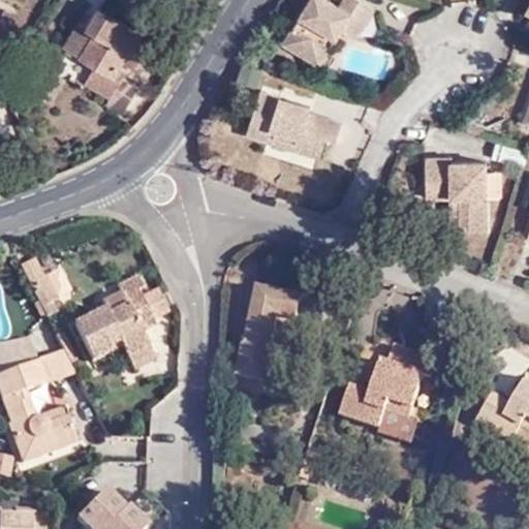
[(338,18),(344,22),(356,31),(376,1),(375,0),(309,0),(286,36),(315,55),(338,18)]
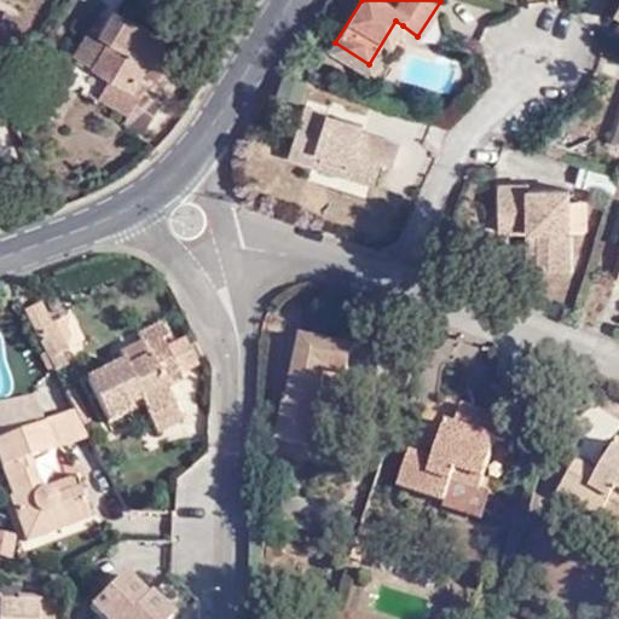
[(109,99),(133,114),(146,93),(151,85),(144,80),(155,62),(163,68),(179,41),(120,7),(105,30),(97,25),(79,55),(121,77),(109,99)]
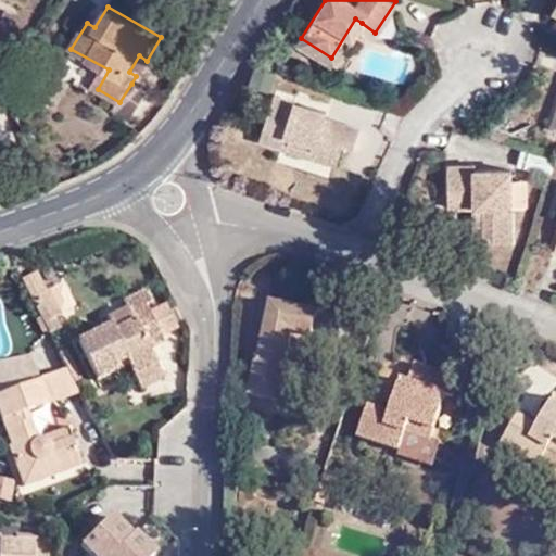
[(331,58),(337,61),(362,23),(355,19),(331,58)]
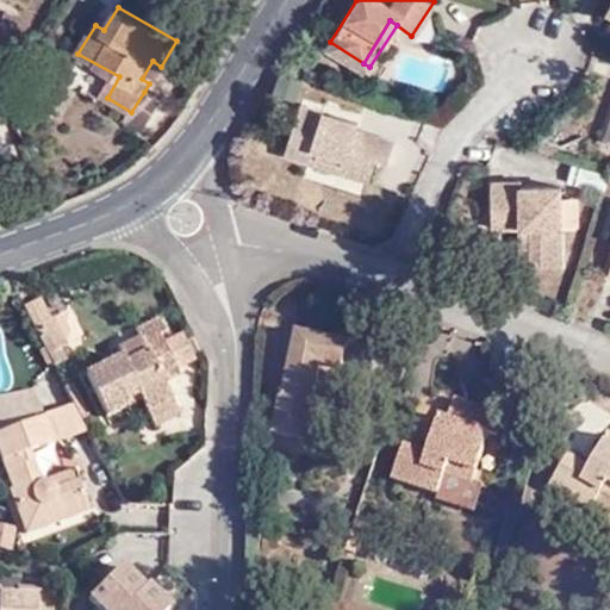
[(144,92),(131,112),(125,120),(144,134),(165,106),(144,92)]
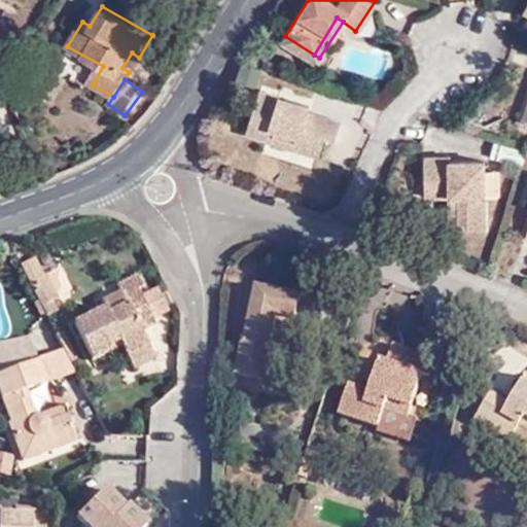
[(248,128),(269,135),(272,126),(303,136),(300,145),(321,152),(327,133),(337,136),(344,116),(310,104),(312,97),(267,81),(248,128)]
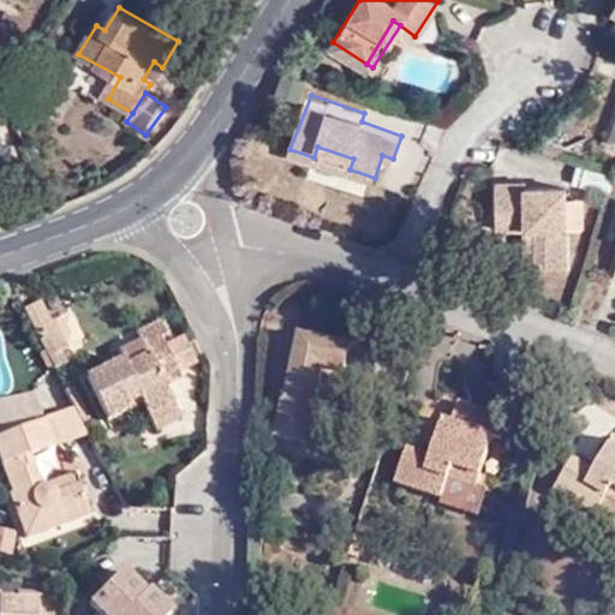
[(567,151),(569,142),(551,137),(549,145),(567,151)]
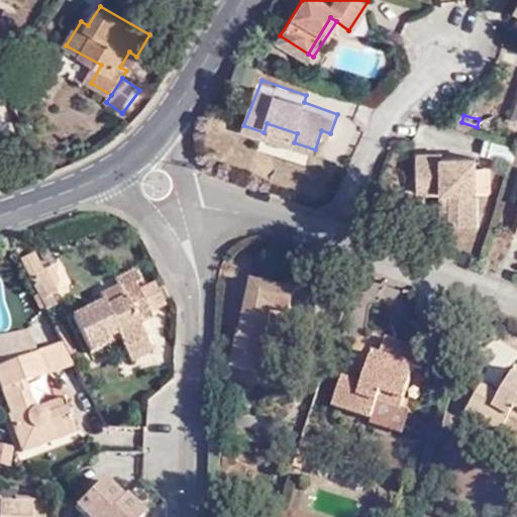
[(267,123),(264,132),(294,142),(297,133),(267,123)]
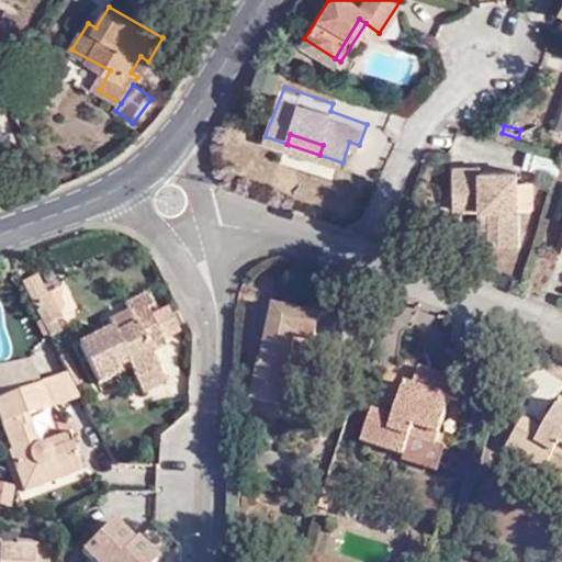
[(283,147),(280,160),(327,176),(332,164),(283,147)]
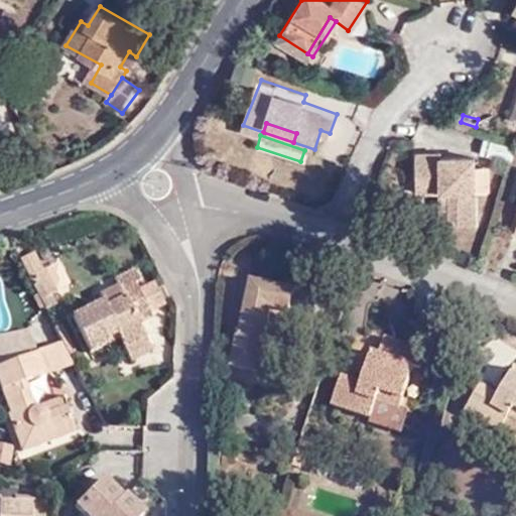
[(507,161),(512,147),(496,142),(490,156),(507,161)]
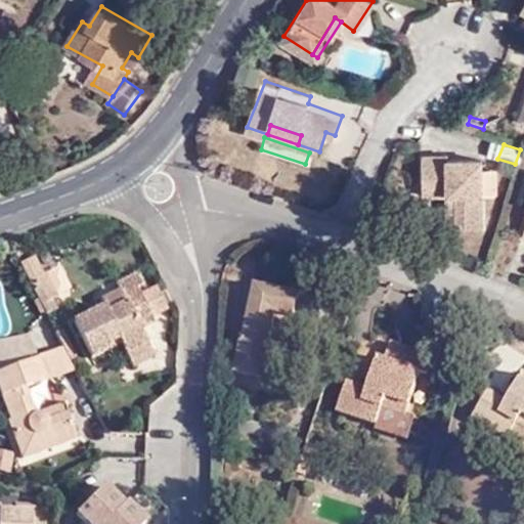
[(454,193),(453,226),(478,228),(479,192),(481,170),(481,158),(449,157),(448,151),(421,151),(419,181),(445,183),(445,192),(454,193)]
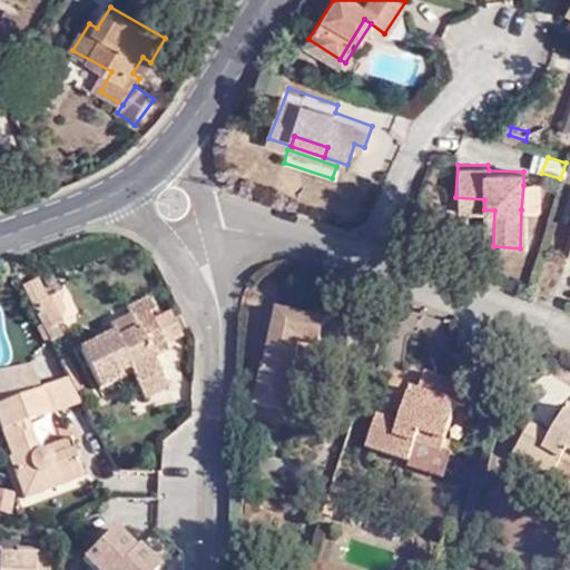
[(523,185),(521,209),(539,212),(540,187),(523,185)]
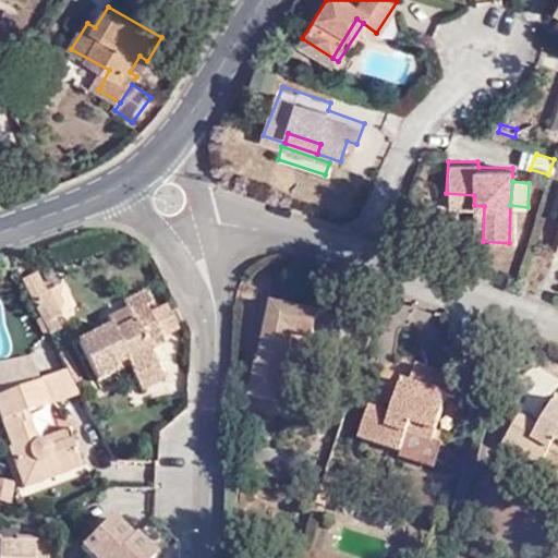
[(446,205),(474,205),(474,195),(446,193),(446,205)]
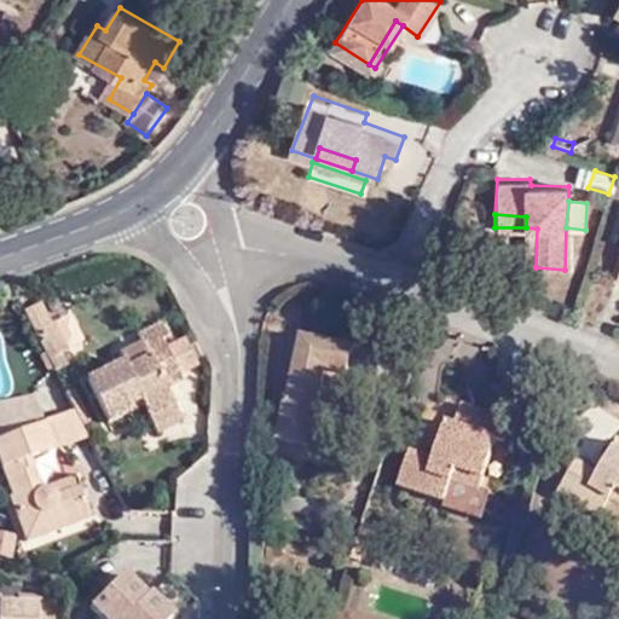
[(524,267),(536,267),(537,229),(526,227),(524,267)]
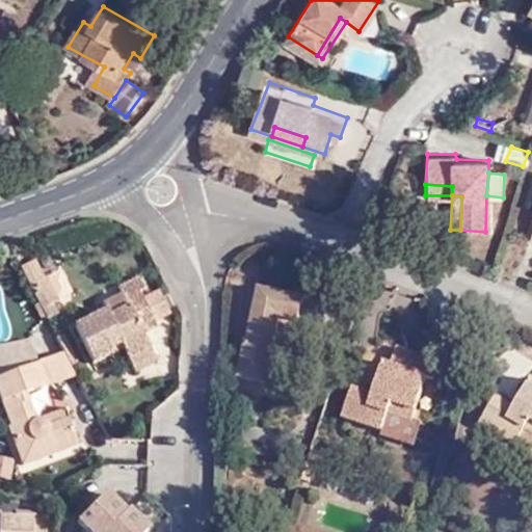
[(27,284),(44,275),(34,257),(17,265),(27,284)]
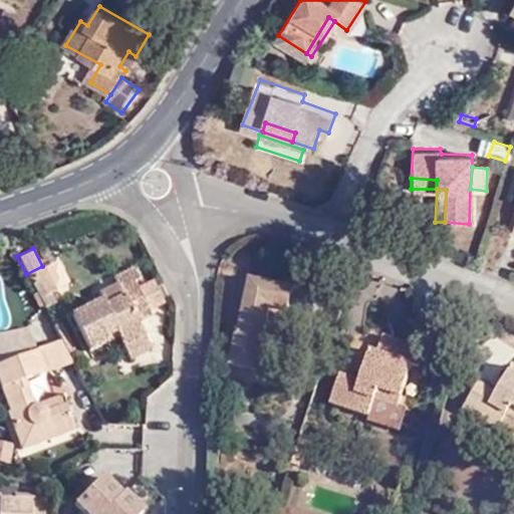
[(51,282),(63,274),(57,259),(42,266),(51,282)]
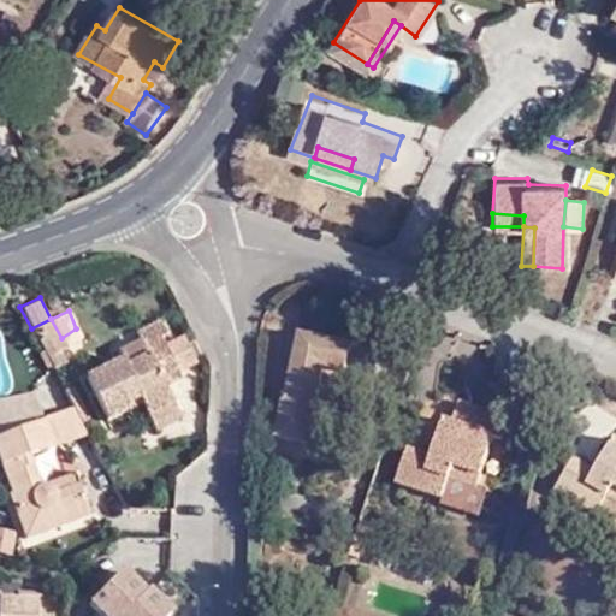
[(338,410),(339,400),(326,398),(331,359),(360,362),(363,317),(323,314),(319,333),(307,331),(301,389),(295,389),(290,432),(357,439),(359,413),(338,410)]
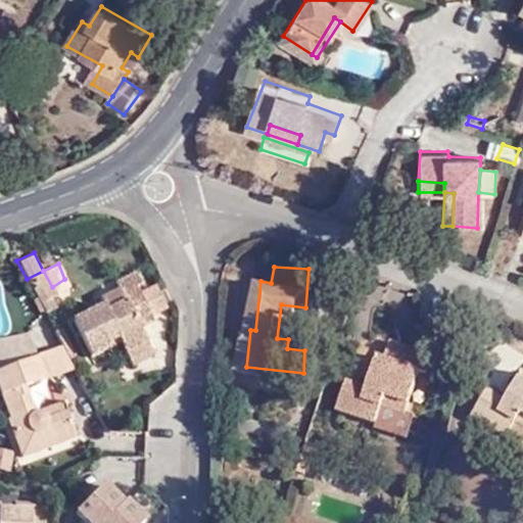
[(149,314),(139,292),(136,285),(142,282),(134,268),(112,279),(122,297),(103,306),(101,302),(72,317),(92,355),(105,349),(102,344),(121,336),(127,349),(145,339),(138,325),(152,317),(149,314)]
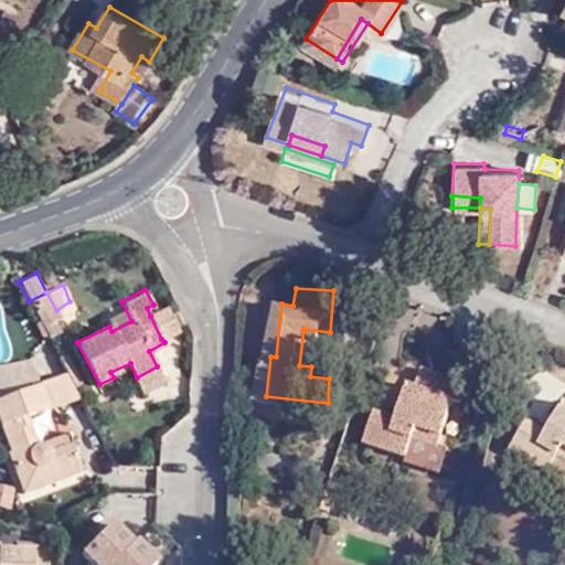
[(41,322),(56,310),(46,292),(29,301),(41,322)]
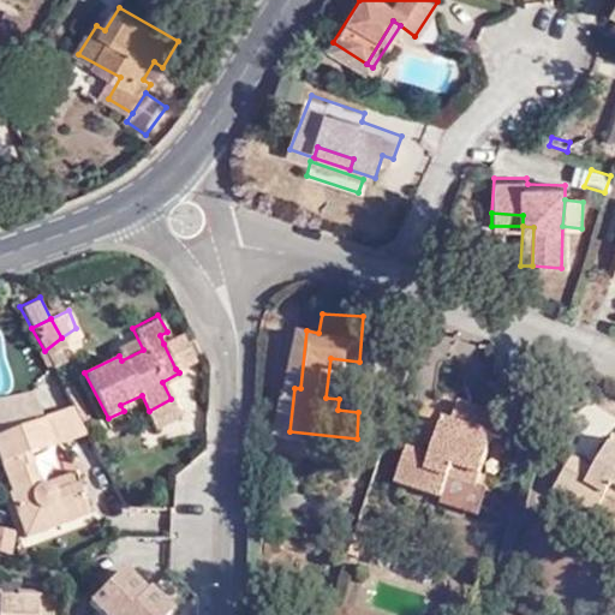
[(81,336),(76,328),(61,338),(64,344),(81,336)]
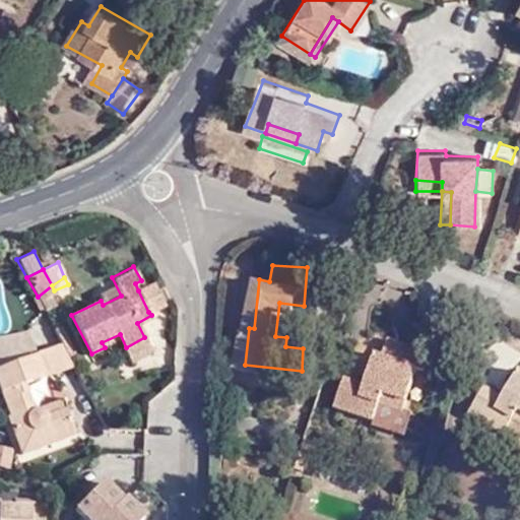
[(166,302),(152,281),(138,290),(148,312),(166,302)]
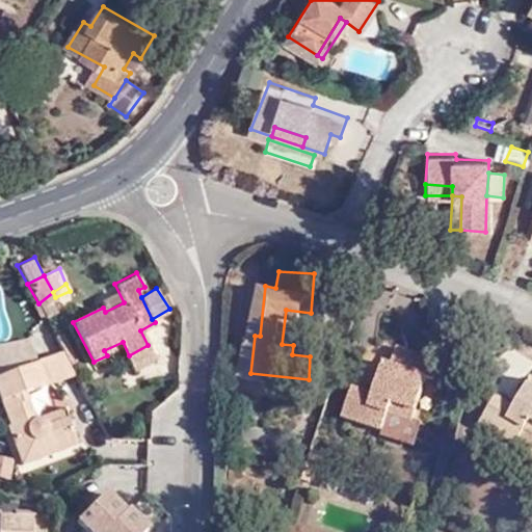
[(55,297),(53,292),(38,303),(46,317),(56,310),(51,300),(55,297)]
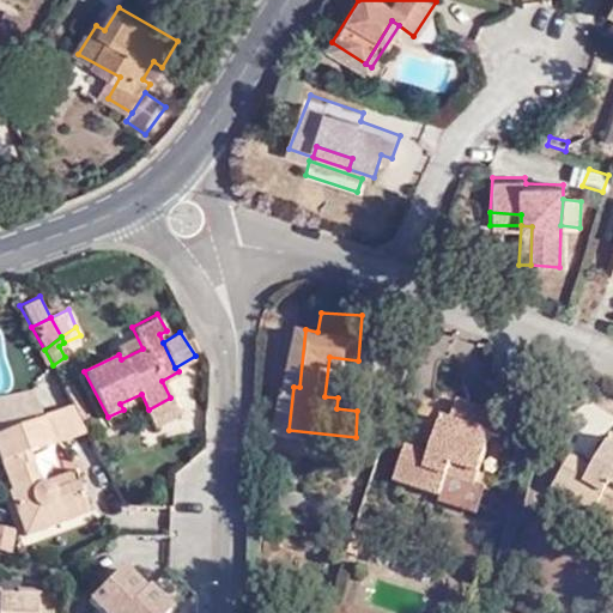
[(73,383),(65,387),(83,419),(90,414),(73,383)]
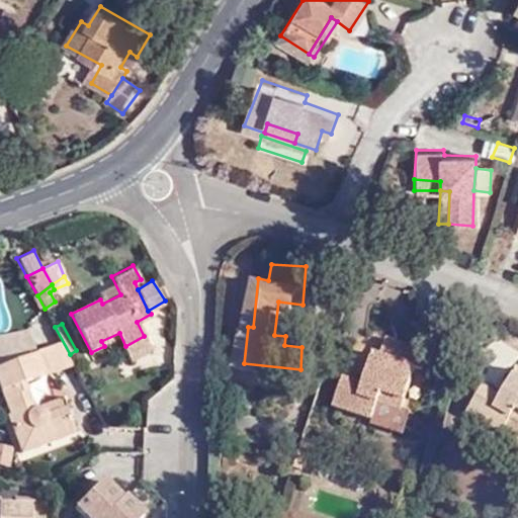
[(285,329),(285,336),(284,345),(301,347),(303,331),(285,329)]
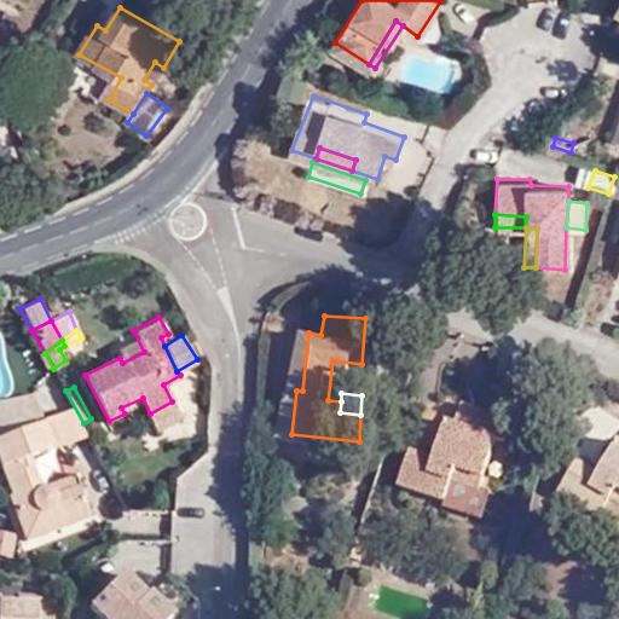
[(0,438),(42,422),(34,394),(0,400),(0,438)]
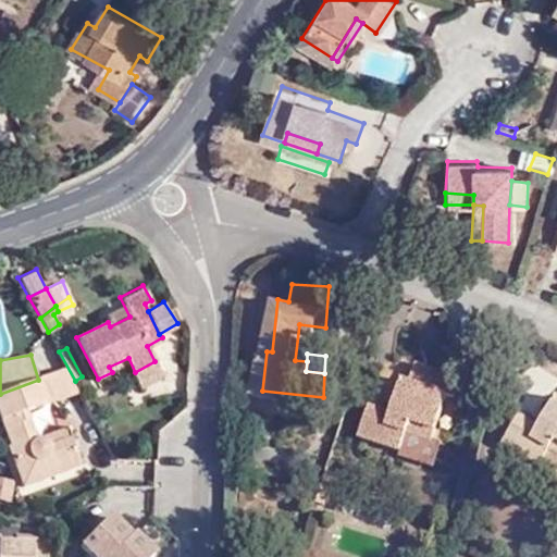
[(462,373),(419,359),(416,373),(404,371),(392,406),(374,399),(366,430),(408,443),(407,450),(440,460),(446,435),(434,431),(447,390),(456,393),(462,373)]
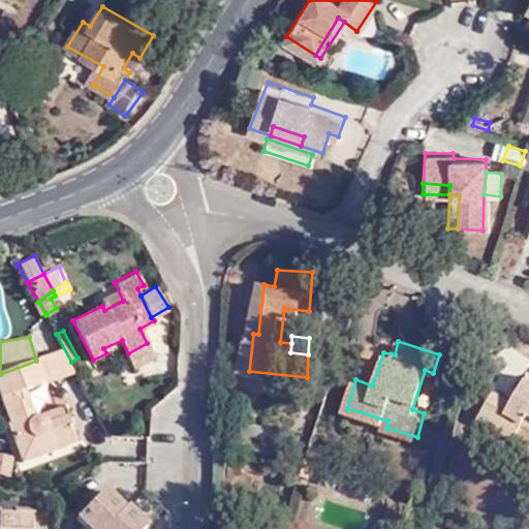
[(147,343),(128,353),(133,365),(153,354),(147,343)]
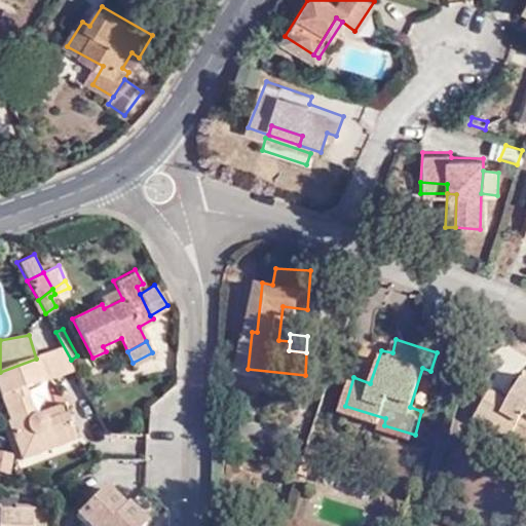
[(63,349),(36,359),(44,380),(73,371),(63,349)]
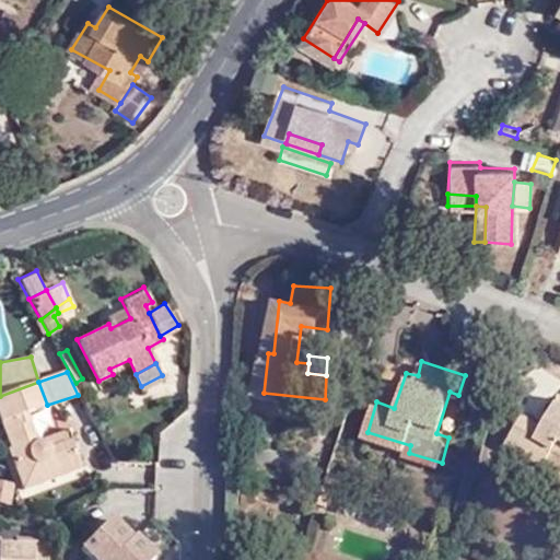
[(47,405),(38,382),(0,396),(0,422),(10,448),(3,451),(22,489),(78,467),(70,442),(50,448),(45,436),(35,440),(25,412),(47,405)]
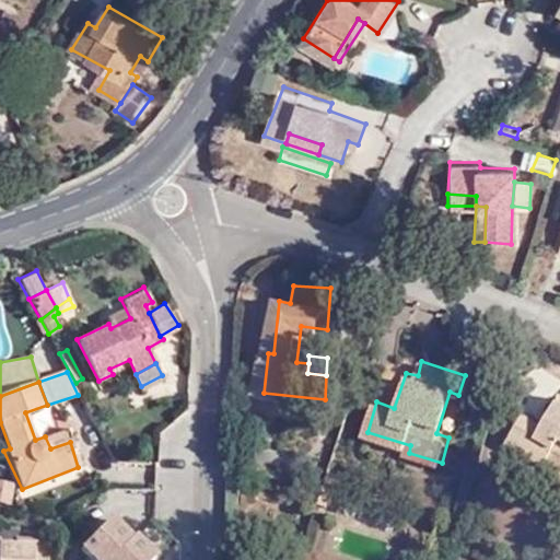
[(559,452),(559,398),(555,395),(533,424),(520,416),(503,441),(540,465),(551,447),(559,452)]
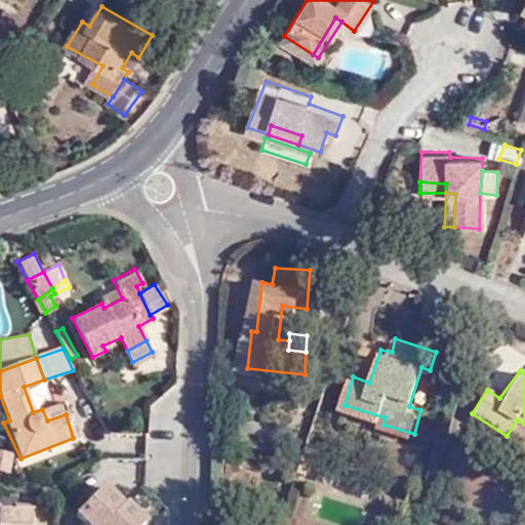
[(47,420),(66,414),(61,402),(42,409),(47,420)]
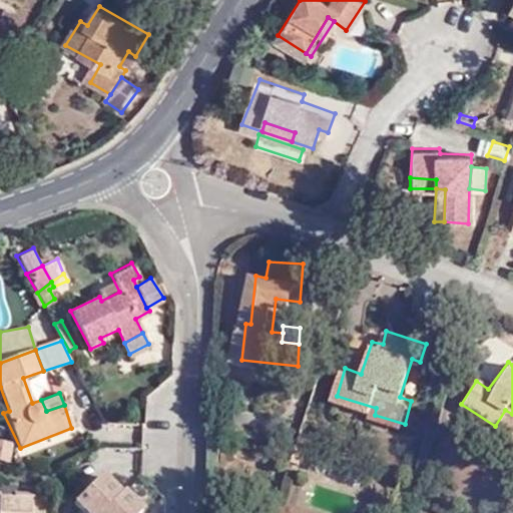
[(302,423),(292,457),(301,460),(312,426),(302,423)]
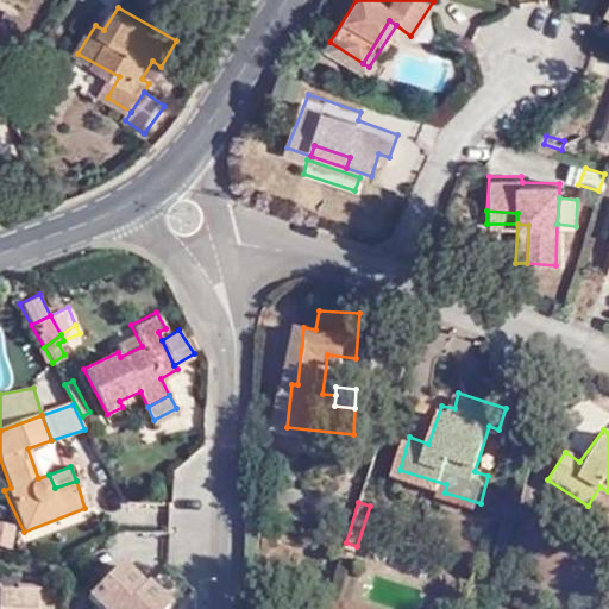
[(37,608),(38,585),(19,584),(20,571),(1,571),(0,578),(0,608),(37,608)]
